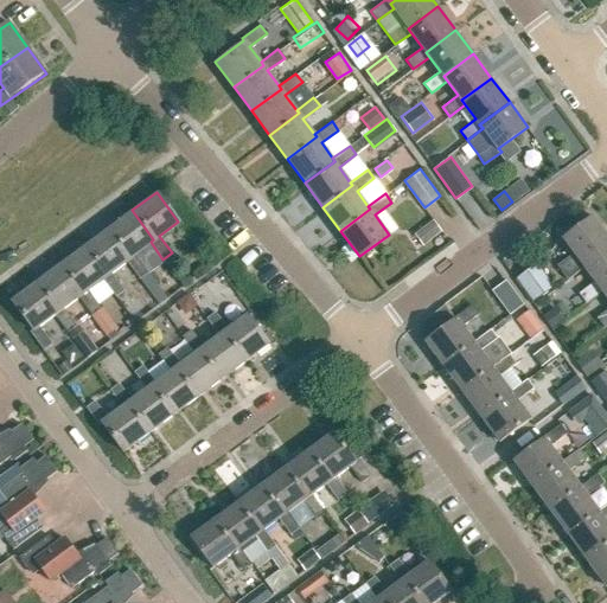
[(153,239),(132,210),(108,228),(129,257),(126,260),(139,277),(147,270),(135,254),(151,242),(153,239)]
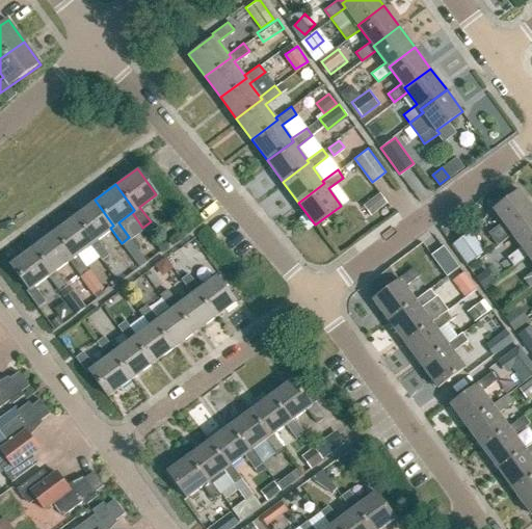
[(493,206),(503,219),(488,230),(498,241),(511,231),(509,228),(531,210),(531,204),(519,187),(493,206)]
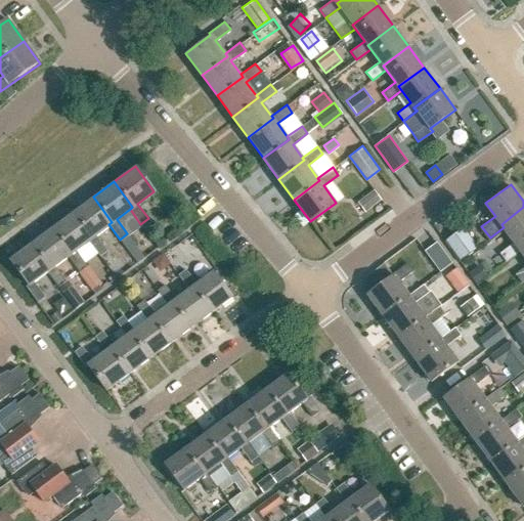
[(364,211),(381,199),(374,189),(357,202),(364,211)]
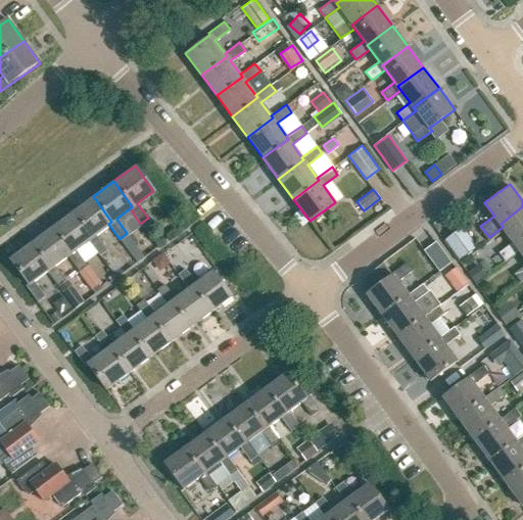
[(111,222),(93,196),(72,211),(91,237),(88,239),(99,254),(106,248),(96,234),(108,224),(111,222)]
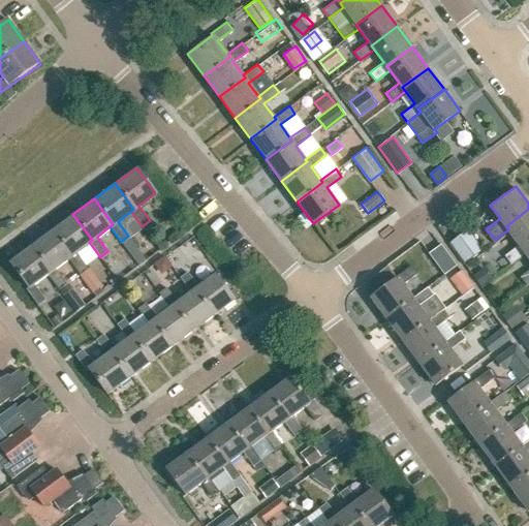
[(528,241),(528,209),(506,226),(508,229),(518,242),(504,252),(510,261),(524,251),(522,247),(528,241)]
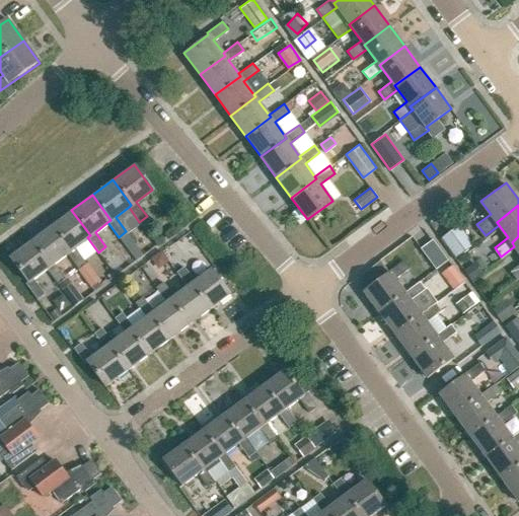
[(90,235),(71,210),(51,225),(70,250),(67,252),(77,268),(85,262),(74,247),(87,237),(90,235)]
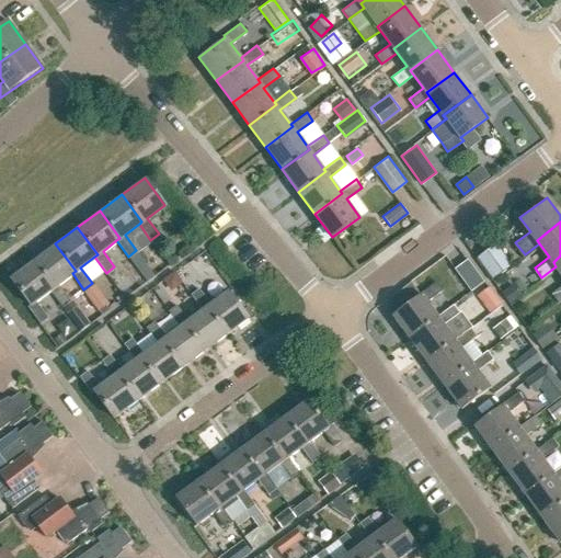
[(476,257),(492,279),(512,263),(495,242),(476,257)]
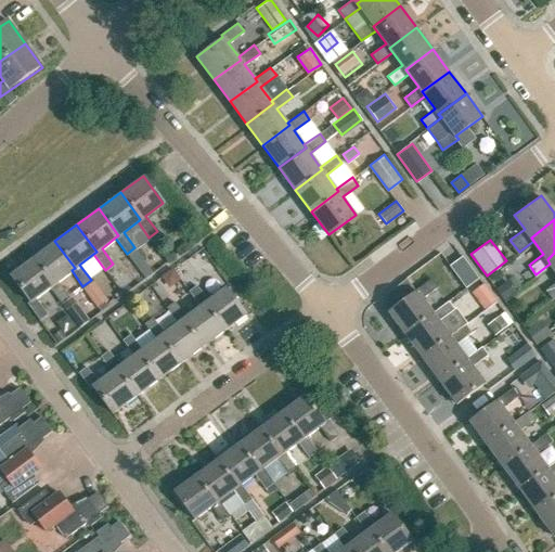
[(75,268),(54,241),(33,257),(52,284),(50,286),(61,302),(69,296),(57,281),(72,270),(75,268)]
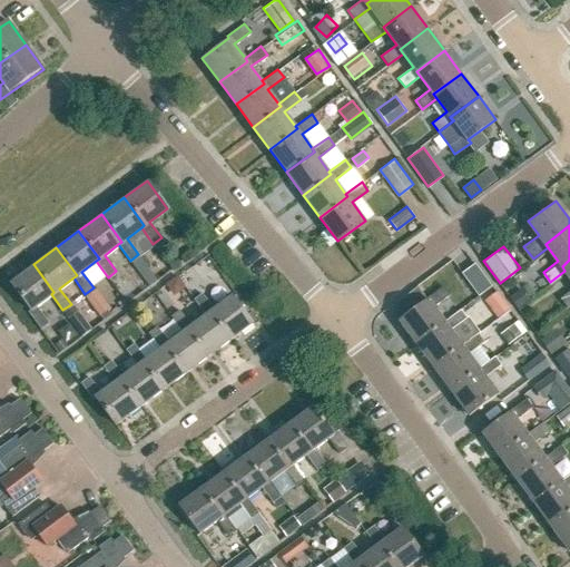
[(569,260),(562,266),(564,271),(569,277),(569,287),(560,295),(567,304),(569,301),(569,260)]
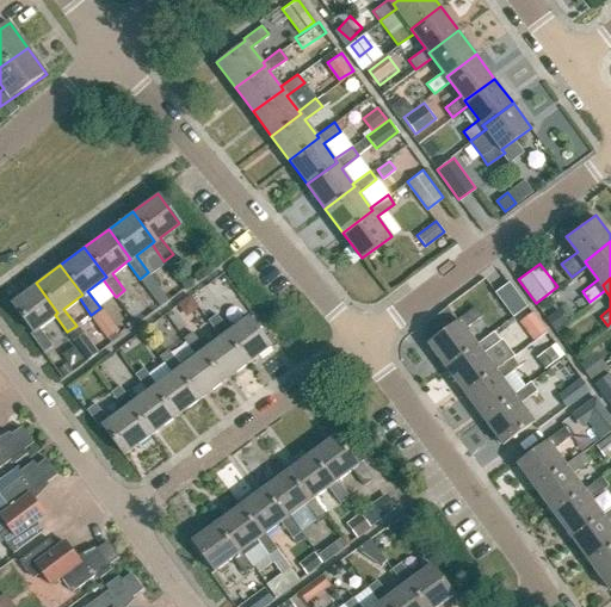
[(495,291),(513,315),(526,305),(508,280),(495,291)]
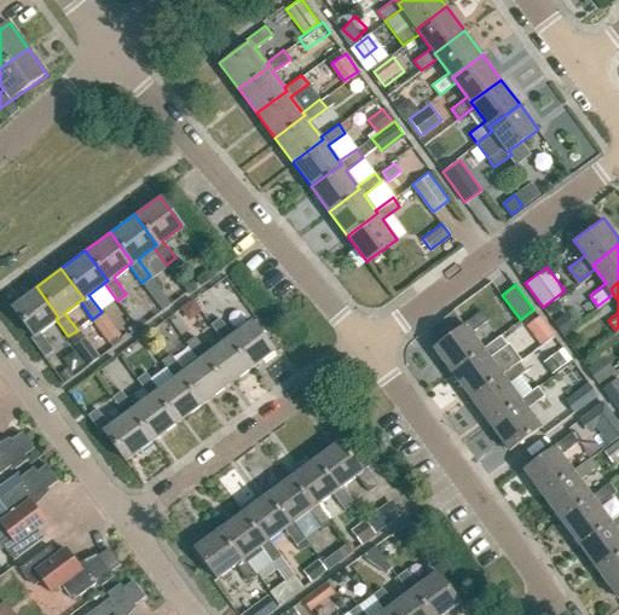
[(58,317),(36,286),(11,305),(33,334),(30,336),(44,354),(52,348),(40,330),(56,319),(58,317)]
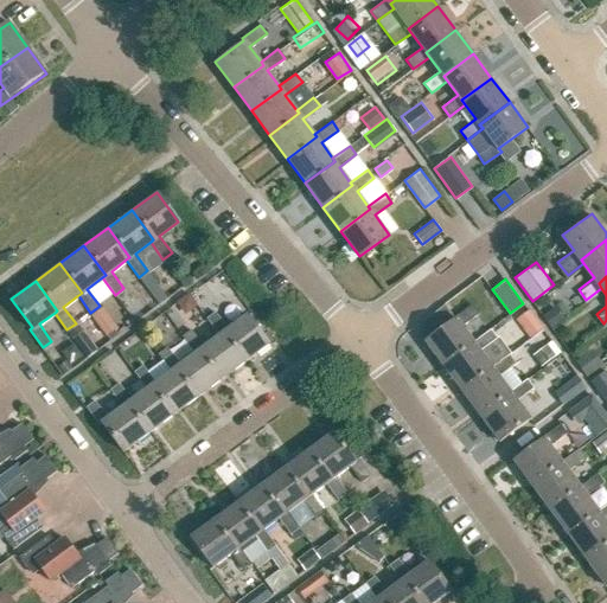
[(185,313),(197,303),(189,292),(177,302),(185,313)]
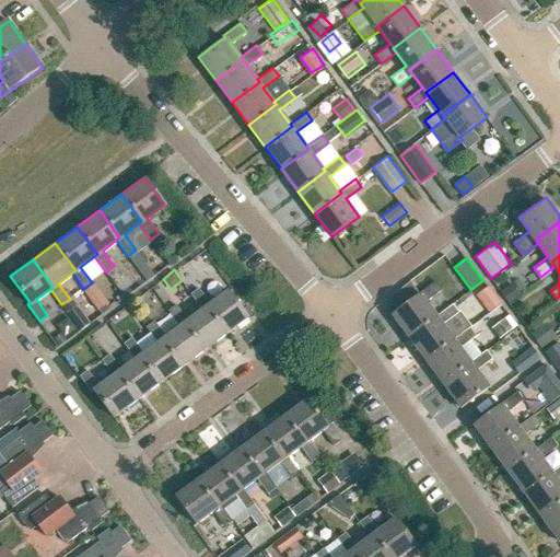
[(391,314),(409,337),(438,316),(435,314),(424,300),(441,287),(435,279),(418,291),(419,293),(391,314)]
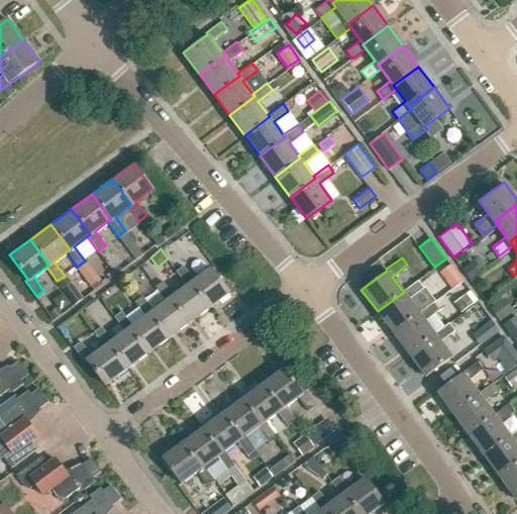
[(462,268),(471,278),(482,271),(474,260),(462,268)]
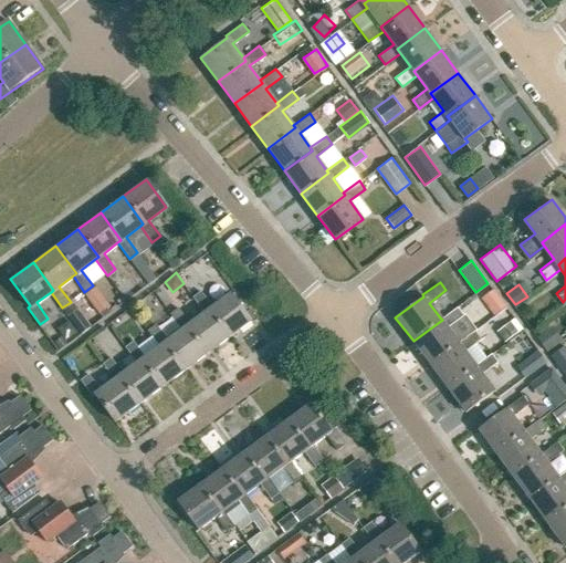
[(85,293),(100,313),(109,304),(96,285),(85,293)]
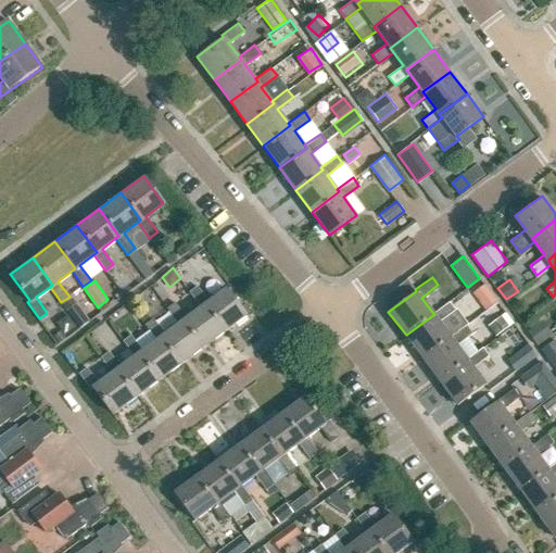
[(472,291),(485,310),(497,301),(484,283),(472,291)]
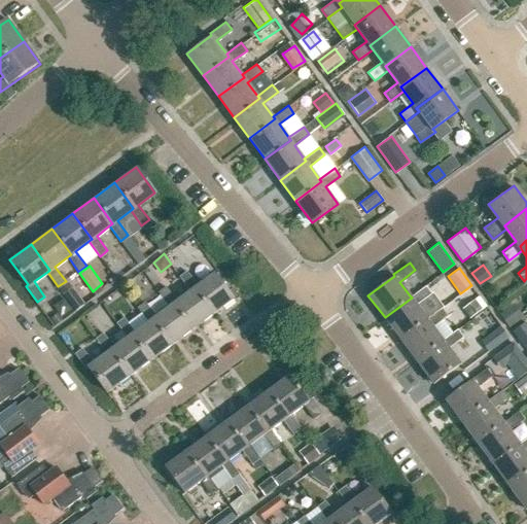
[(211,314),(233,299),(214,273),(197,285),(186,270),(178,276),(189,290),(192,288),(211,314)]
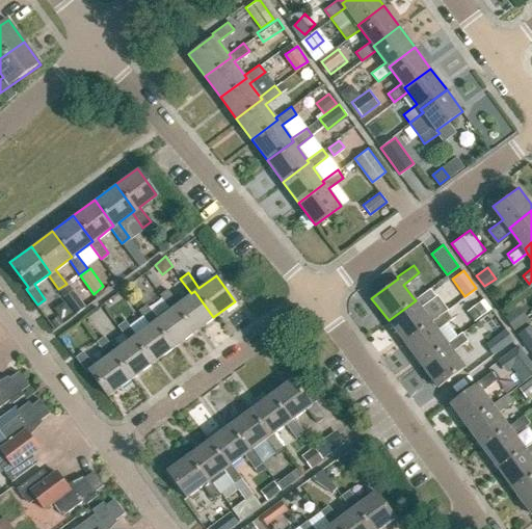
[(429,287),(414,298),(416,300),(389,320),(404,342),(431,322),(429,320),(419,306),(435,294),(429,287)]
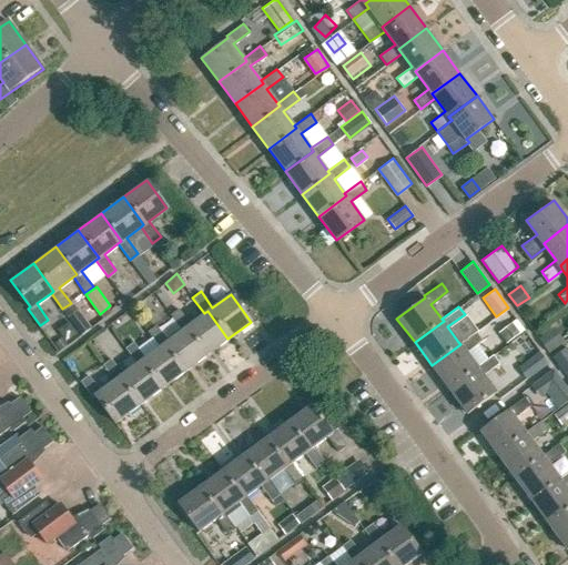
[(69,314),(81,331),(91,324),(79,308),(69,314)]
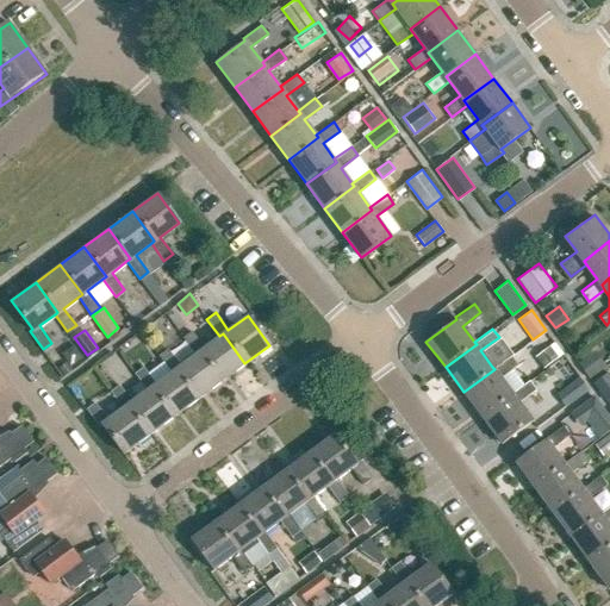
[(221,381),(244,363),(223,333),(219,336),(204,348),(191,330),(182,336),(195,354),(199,351),(221,381)]
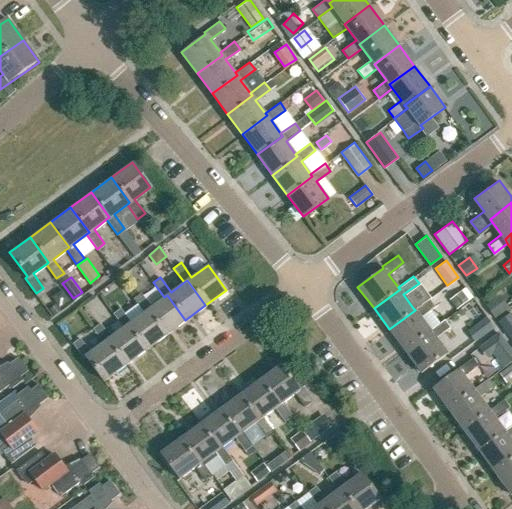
[(469,300),(473,296),(466,287),(461,290),(469,300)]
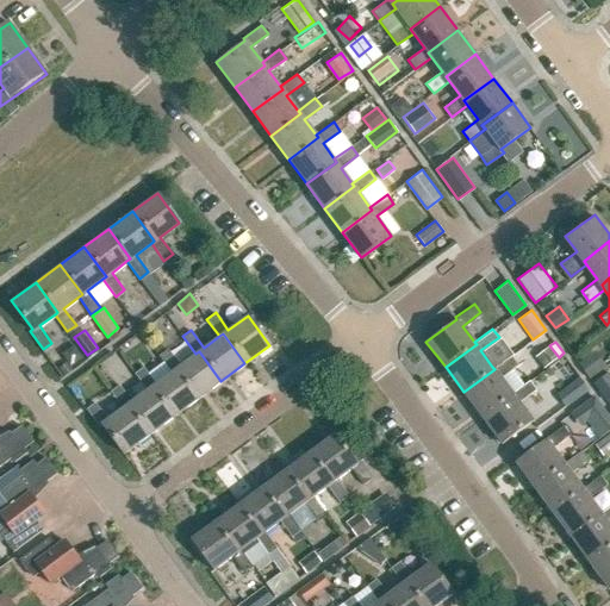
[(543,368),(559,357),(549,345),(535,356),(543,368)]
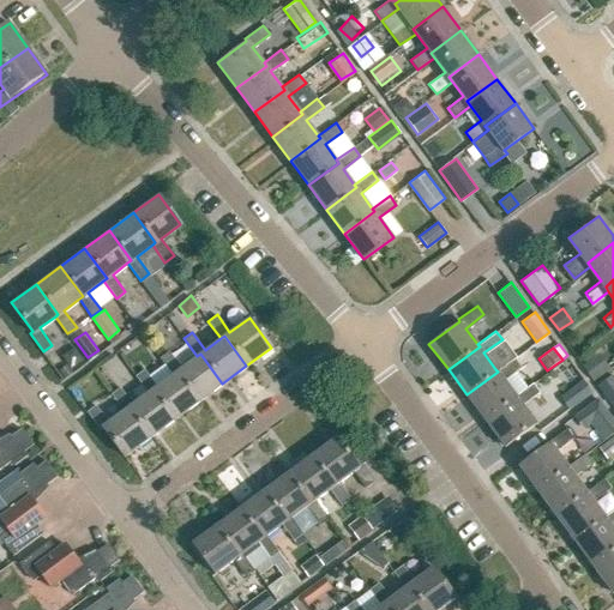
[(198,402),(222,384),(200,354),(197,356),(181,367),(168,350),(160,356),(172,374),(175,372),(198,402)]
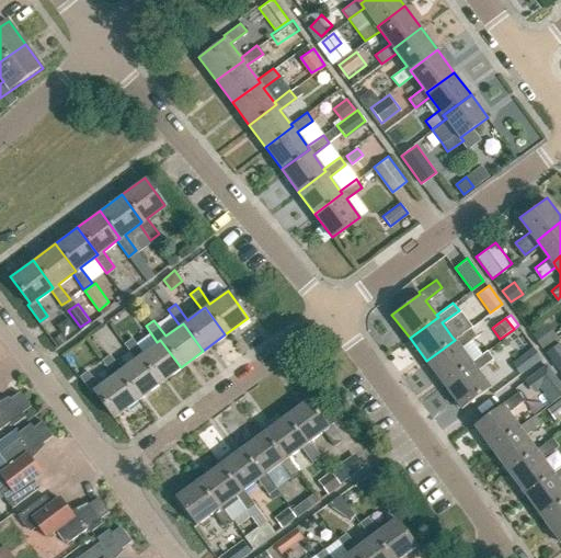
[(542,325),(531,332),(542,346),(552,339),(542,325)]
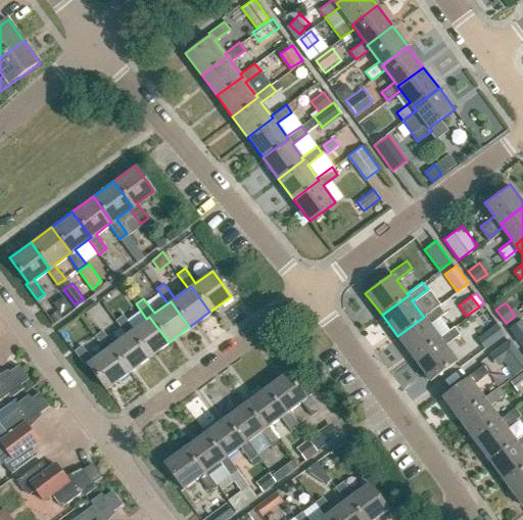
[(437,303),(422,315),(424,317),(397,336),(413,358),(439,338),(438,336),(428,322),(443,311),(437,303)]
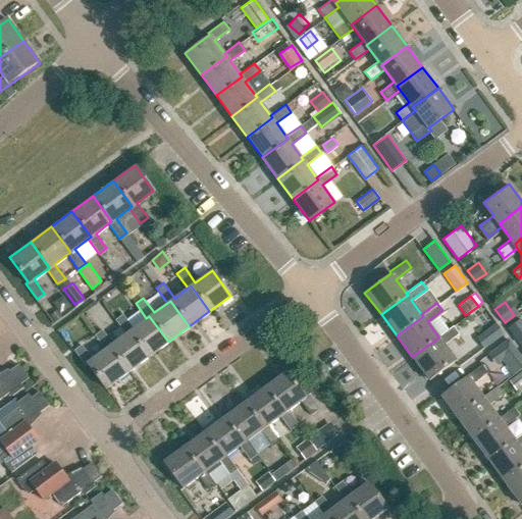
[(477,321),(489,312),(483,305),(471,313),(477,321)]
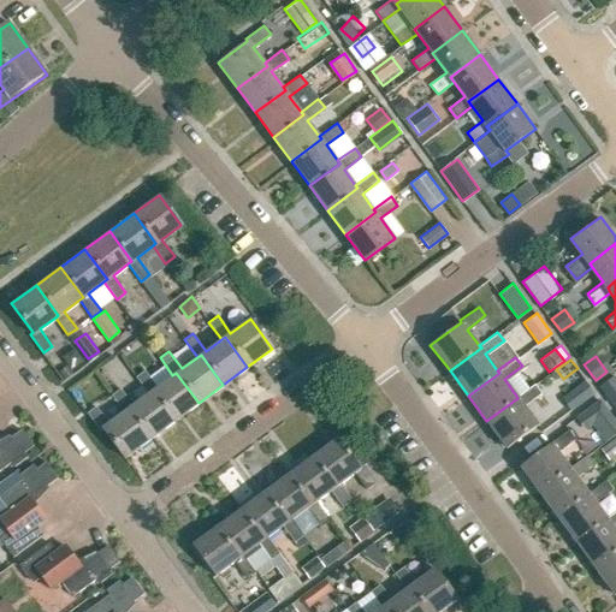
[(65,378),(72,372),(66,364),(59,370),(65,378)]
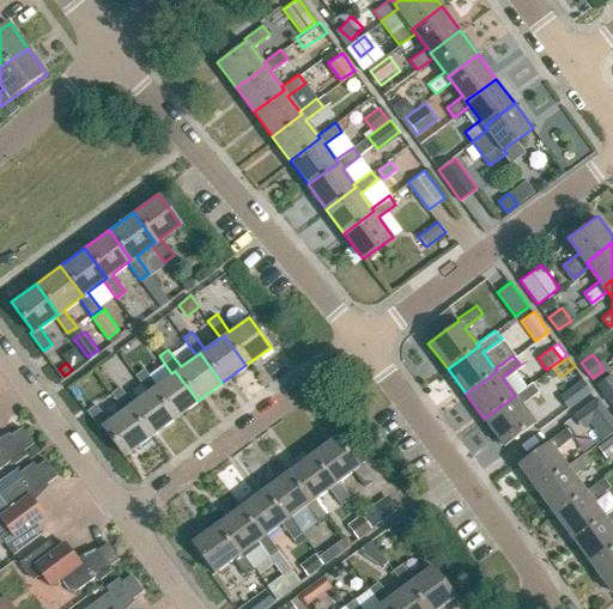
[(173,418),(198,401),(175,371),(171,373),(156,384),(144,367),(134,373),(147,391),(151,388),(173,418)]
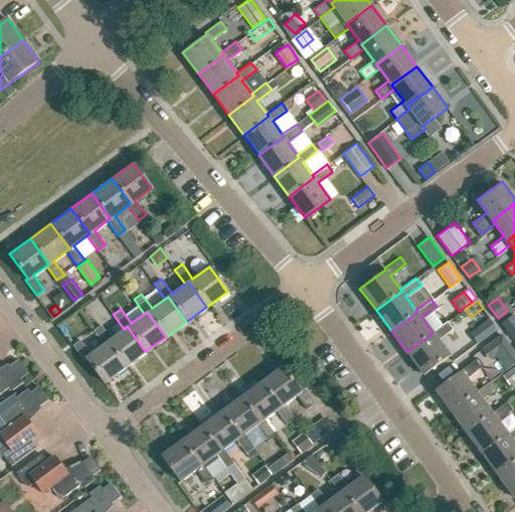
[(512,339),(514,336),(514,314),(514,313),(501,323),(512,339)]
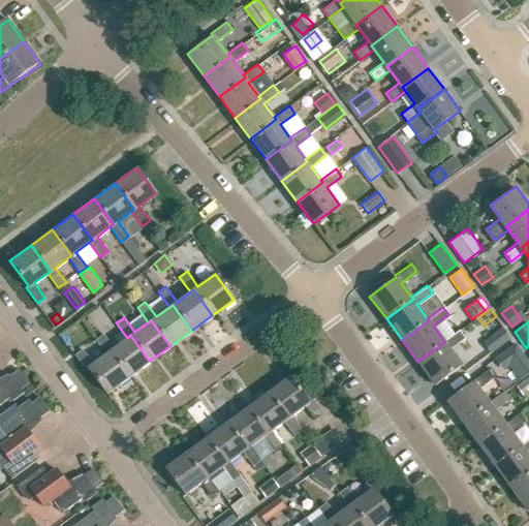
[(491,351),(510,337),(502,326),(483,340),(491,351)]
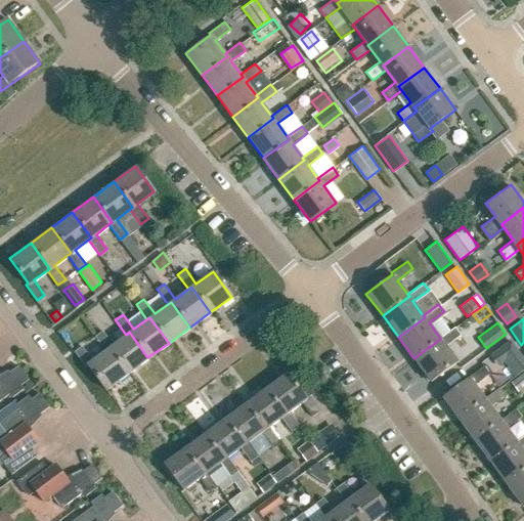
[(444,345),(460,333),(454,326),(439,337),(440,339),(413,358),(430,380),(456,360),(444,345)]
